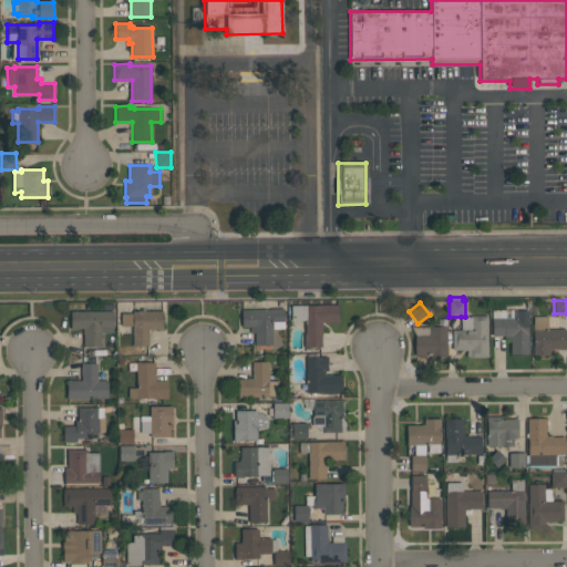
[(113,333),(101,333),(101,343),(101,347),(83,347),(83,334),(82,334),(82,329),(70,329),(70,311),(103,311),(103,303),(112,303),(112,310),(113,310),(113,333)]
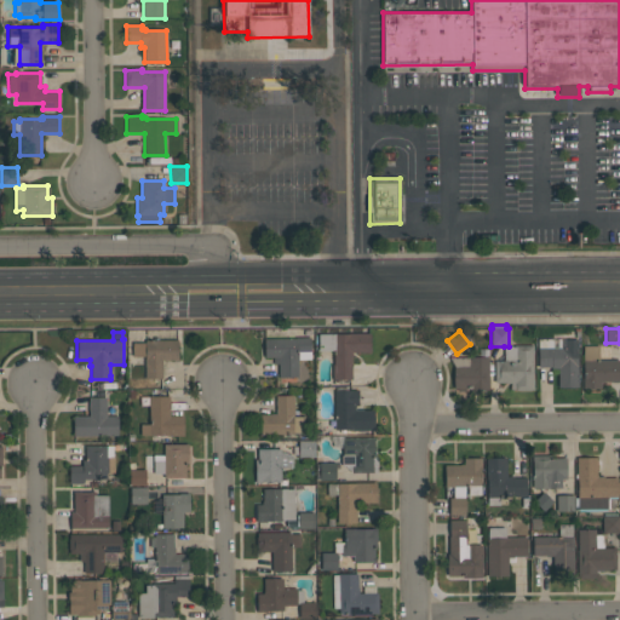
[(369,333),(369,352),(351,352),(351,379),(332,379),(332,365),(333,365),(333,351),(319,351),(317,333),(369,333)]
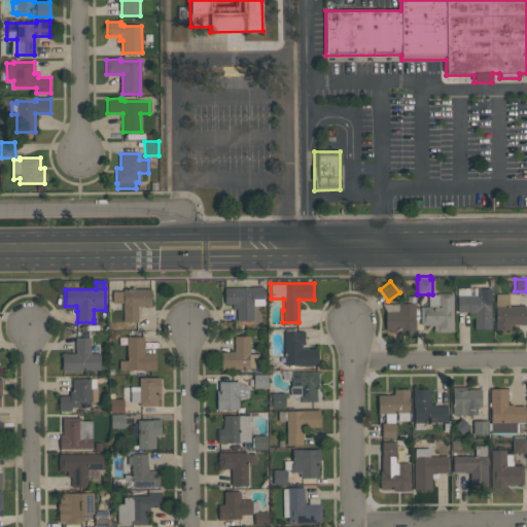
[(252,320),(237,320),(237,309),(232,309),(232,304),(224,304),(224,288),(251,287),(251,286),(264,286),(264,305),(253,306),(253,299),(252,299),(252,320)]
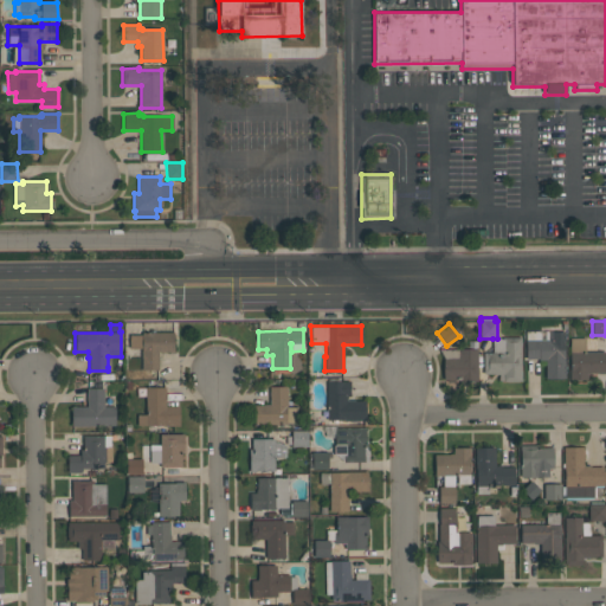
[(565,378),(545,379),(545,360),(537,361),(537,359),(526,359),(526,331),(552,330),(552,331),(565,331),(565,343),(563,343),(563,359),(565,359),(565,378)]
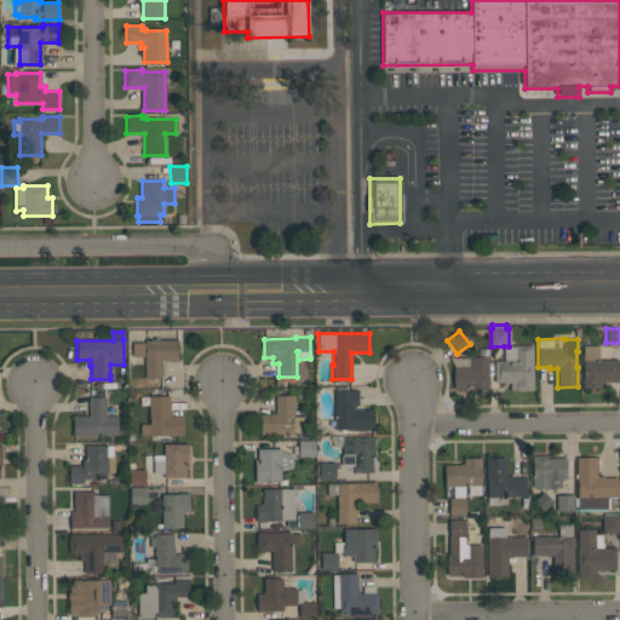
[(178,339),(178,360),(161,360),(161,378),(144,378),(144,356),(132,356),(132,343),(145,343),(145,340),(178,339)]
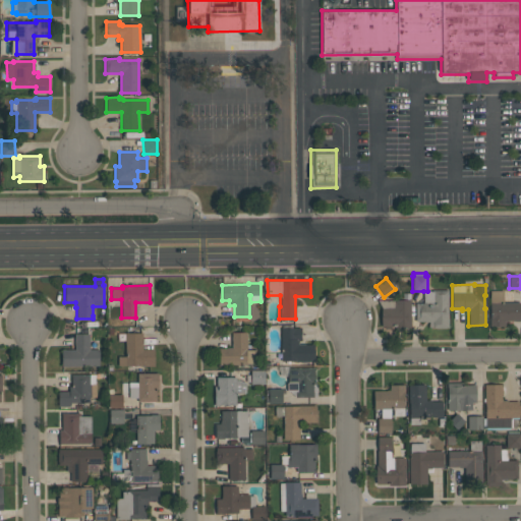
[(448,290),(448,328),(446,328),(436,328),(432,328),(428,328),(428,323),(423,323),(423,322),(415,322),(415,303),(423,303),(423,291),(427,291),(432,291),(432,290),(448,290)]
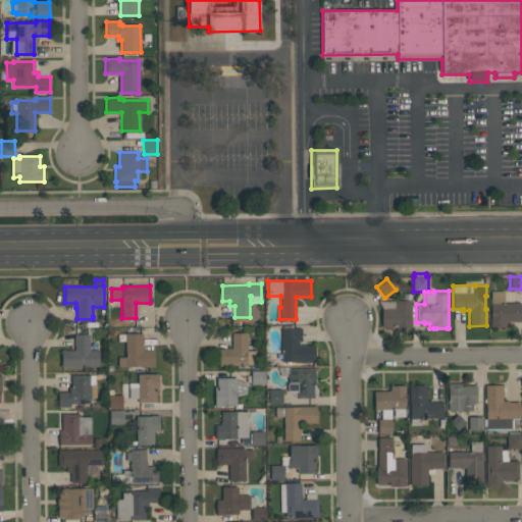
[(490,292),(504,291),(504,303),(521,303),(521,306),(521,317),(521,321),(505,321),(505,326),(490,326),(490,314),(490,292)]
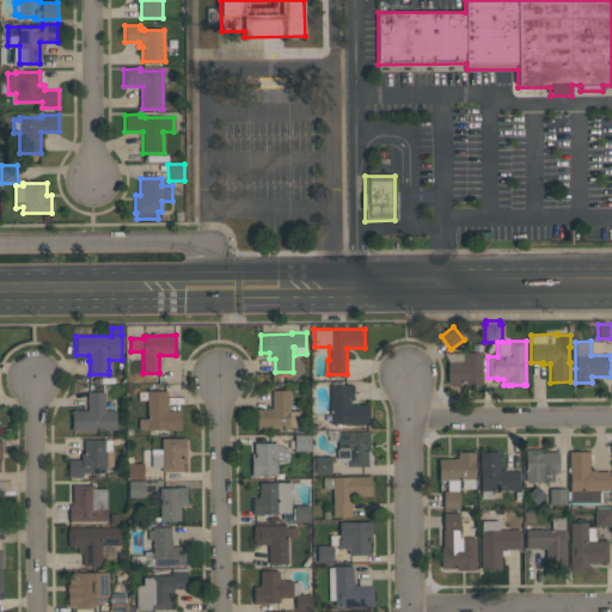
[(482,353),(482,385),(473,385),(473,387),(465,387),(465,385),(461,385),(461,384),(460,384),(458,386),(452,386),(451,384),(447,384),(447,361),(444,353),(482,353)]
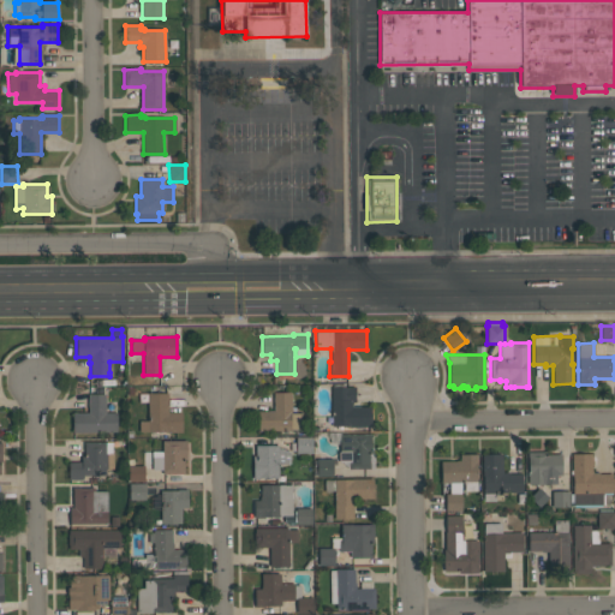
[(370,425),(332,427),(332,387),(333,387),(333,384),(345,384),(345,387),(354,387),(356,402),(352,402),(352,406),(370,406),(370,425)]
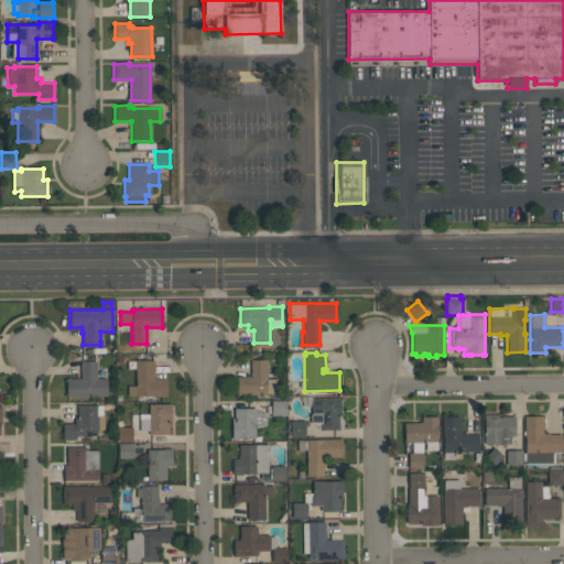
[(236,394),(236,376),(250,376),(250,359),(268,359),(268,379),(277,378),(277,393),(267,393),(267,394),(236,394)]
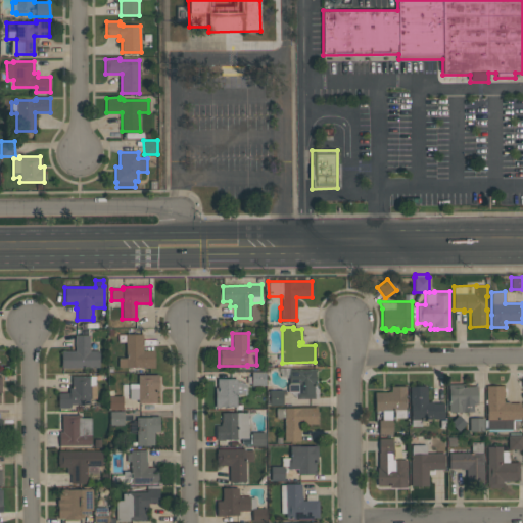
[(126,358),(126,334),(143,334),(143,350),(154,350),(154,368),(139,368),(139,367),(117,367),(117,358),(126,358)]
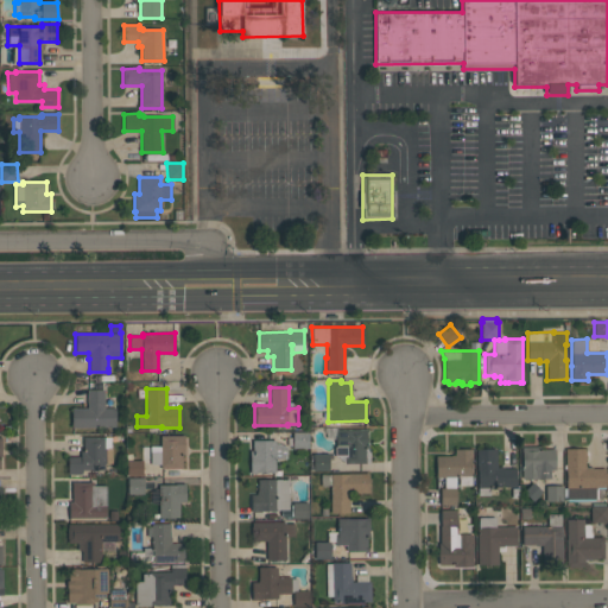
[(105,390),(105,394),(115,394),(115,409),(115,426),(71,428),(71,407),(87,407),(87,390),(105,390)]
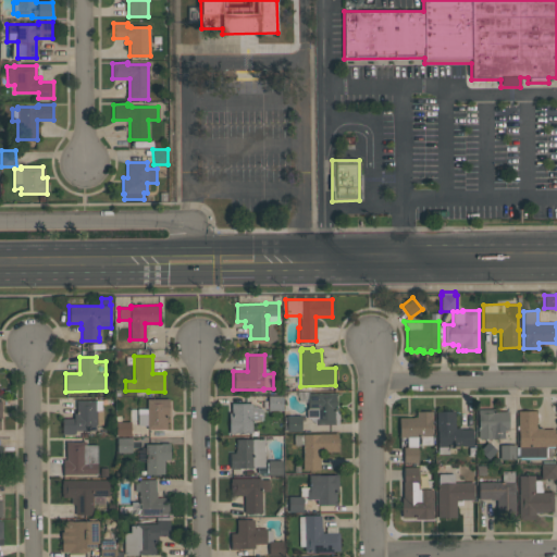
[(338,424),(317,424),(317,418),(306,418),(306,408),(308,408),(307,393),(336,393),(336,410),(338,410),(338,424)]
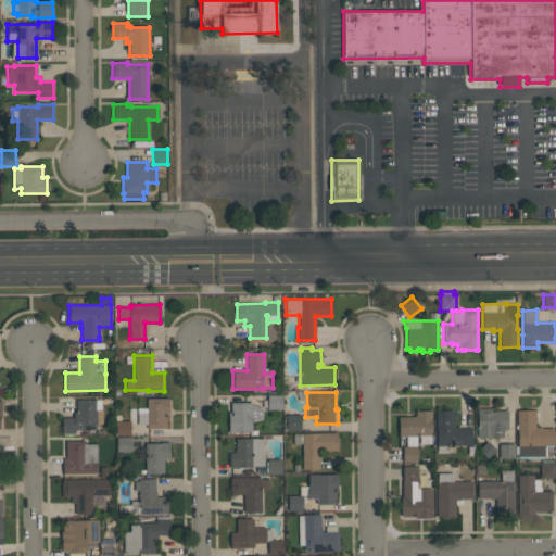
[(281,409),(267,409),(267,395),(282,395),(281,409)]
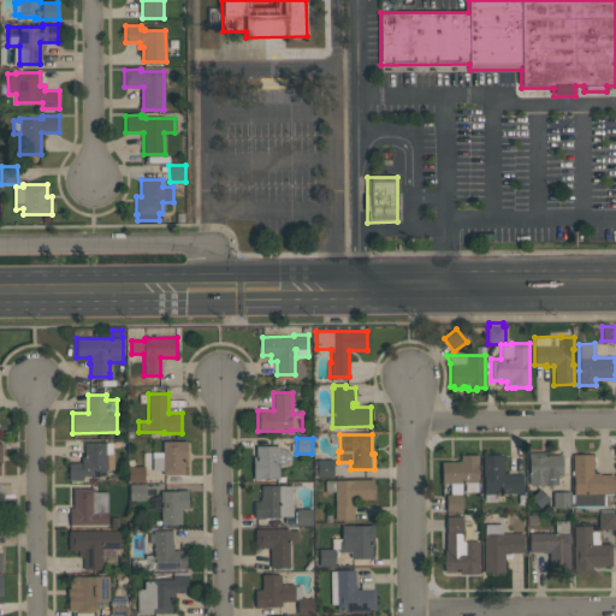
[(187,440),(187,460),(184,460),(184,474),(163,474),(163,471),(152,471),(152,451),(163,451),(163,442),(187,440)]
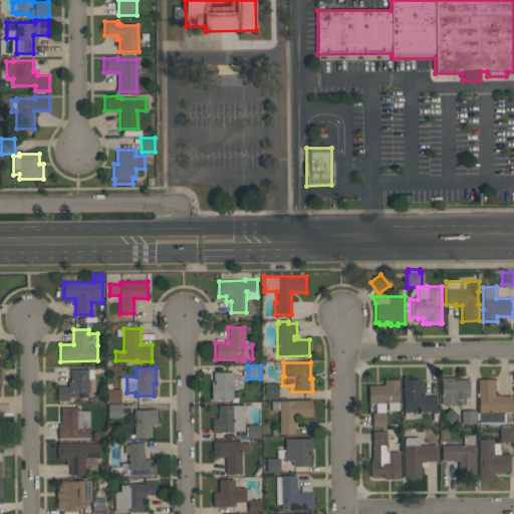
[(93,369),(93,379),(94,379),(94,392),(88,392),(88,397),(69,397),(69,401),(57,401),(57,386),(68,386),(68,380),(70,380),(70,369),(93,369)]
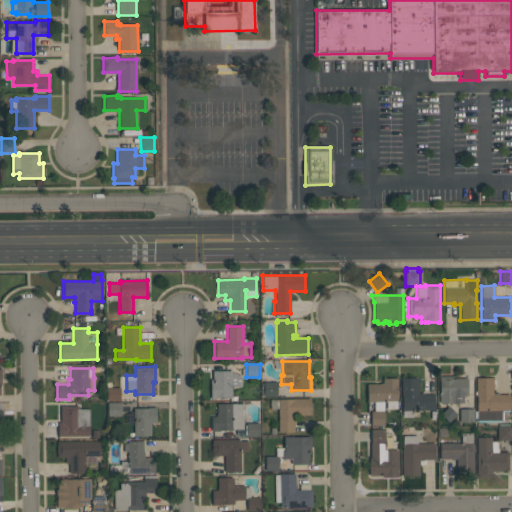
[(210,398),(210,379),(212,379),(212,370),(231,370),(231,373),(233,373),(241,376),(241,385),(231,386),(232,396),(236,396),(236,400),(230,400),(230,397),(216,398),(210,398)]
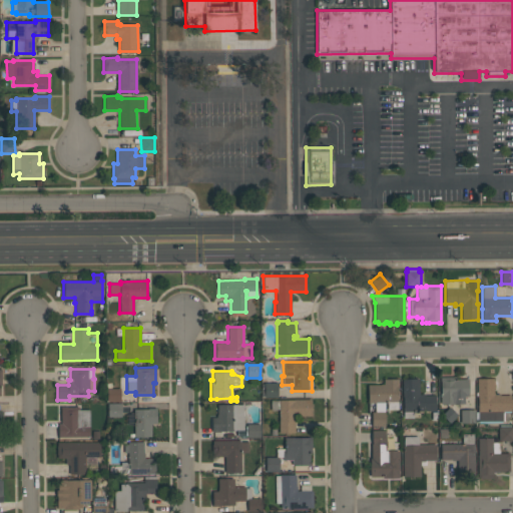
[(441,404),(440,381),(440,377),(454,377),(455,379),(468,379),(468,396),(464,396),(464,403),(441,404)]
